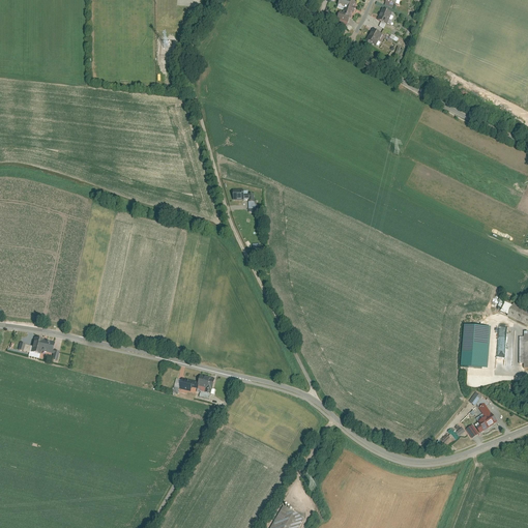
[(356,0),(338,0),(336,5),(343,7),(342,10),(339,9),(336,17),(348,21),(350,16),(351,16),(356,0)]
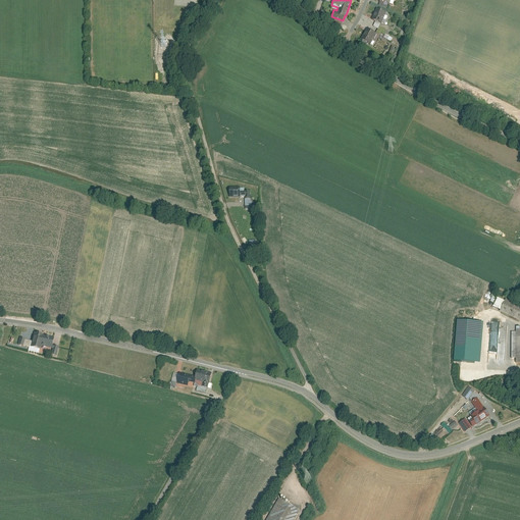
[(380,20),(385,10),(375,6),(371,16),(380,20)]
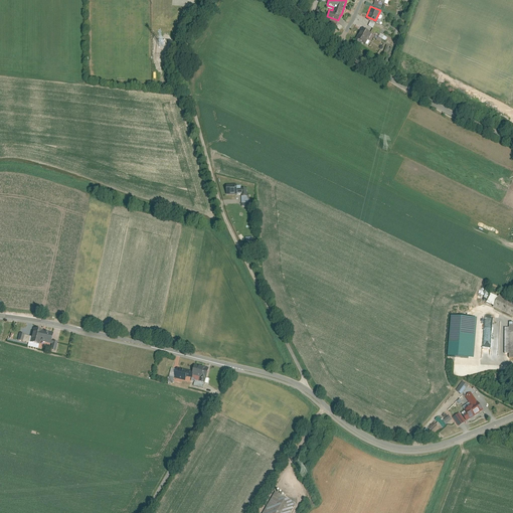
[(370,31),(361,25),(355,35),(365,41),(370,31)]
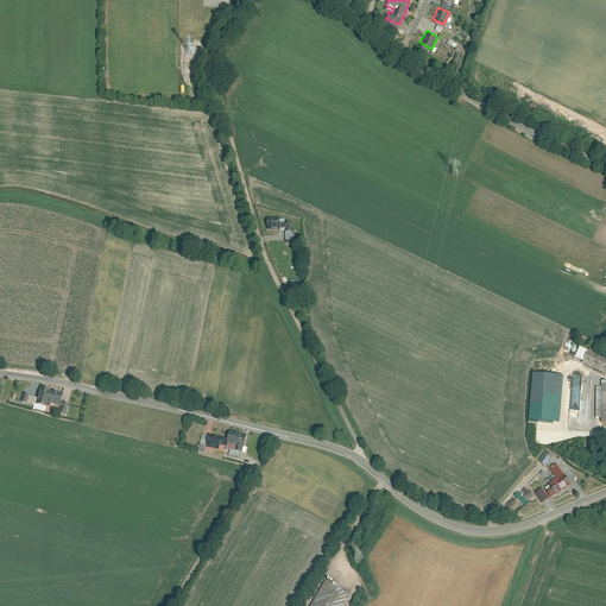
[(283,228),(283,221),(277,221),(277,218),(265,218),(266,228),(277,227),(277,228),(283,228)]
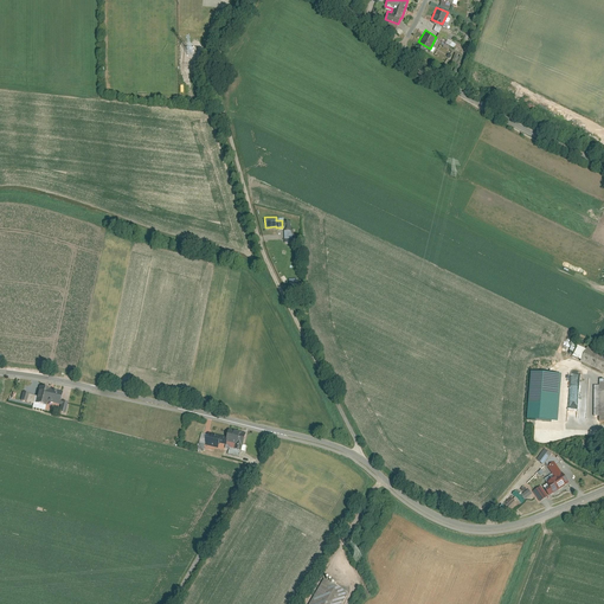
[(288,220),(282,220),(282,227),(282,237),(290,237),(290,232),(289,232),(288,230),(291,229),(291,222),(288,222),(288,220)]
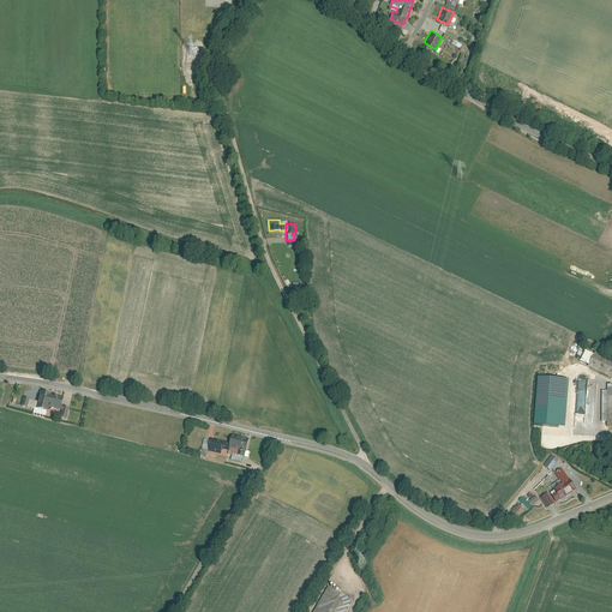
[(587,363),(591,352),(582,348),(579,360),(587,363)]
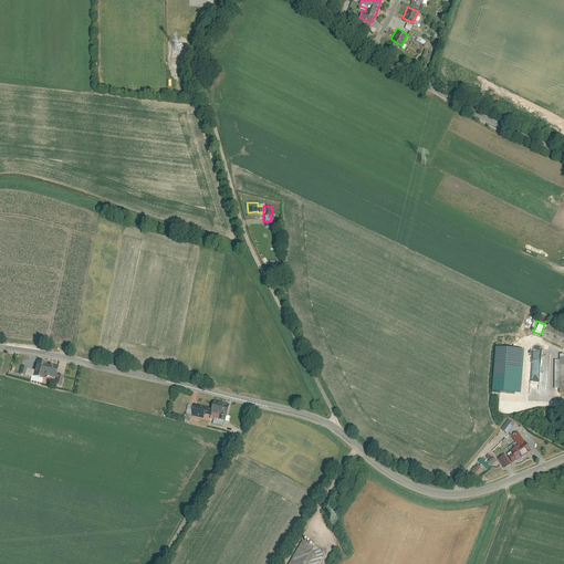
[(563,335),(545,327),(541,338),(563,348),(563,335)]
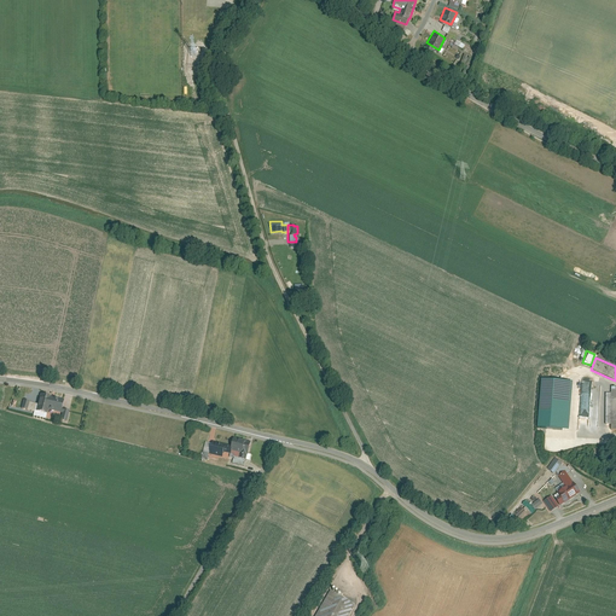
[(567,383),(541,381),(538,428),(563,429),(567,383)]
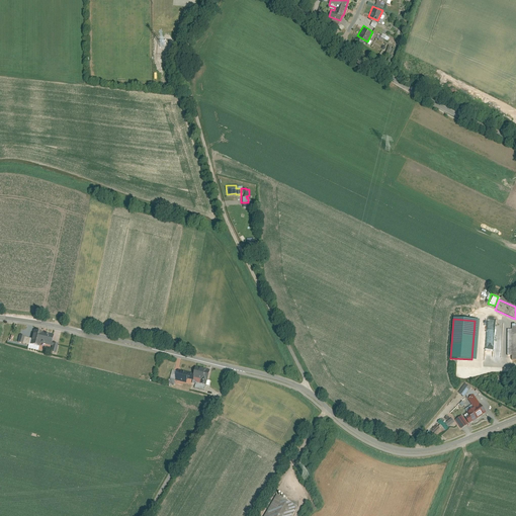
[(492,360),(493,319),(485,319),(483,359),(492,360)]
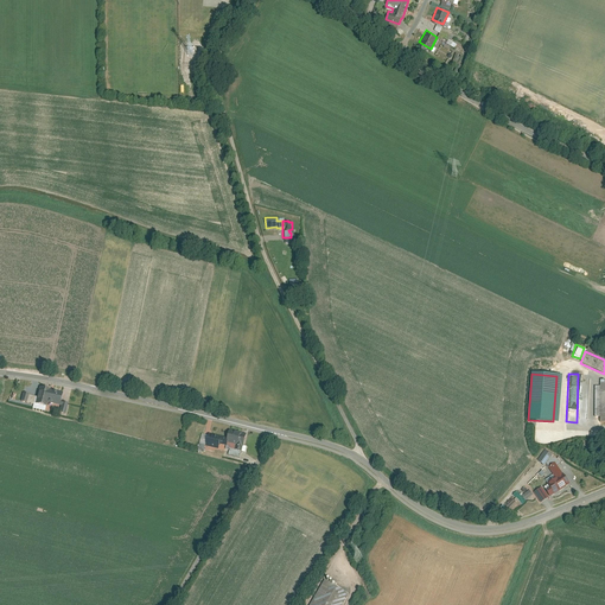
[(604,420),(604,381),(602,382),(602,379),(598,379),(598,384),(592,384),(592,415),(597,415),(597,421),(604,420)]
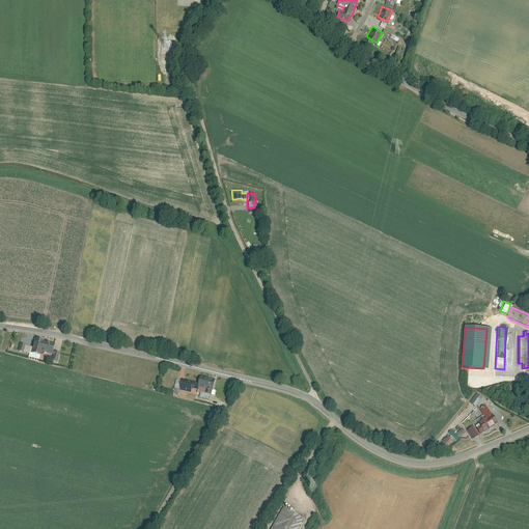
[(54,341),(33,336),(30,351),(39,353),(40,350),(52,353),(54,341)]
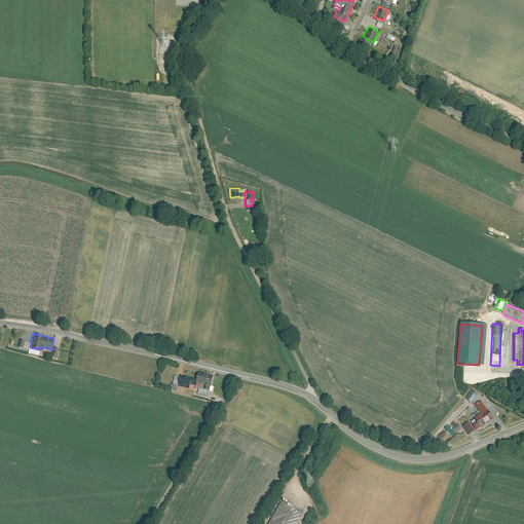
[(213,373),(197,370),(196,377),(195,381),(203,383),(202,387),(209,388),(210,384),(211,384),(213,373)]
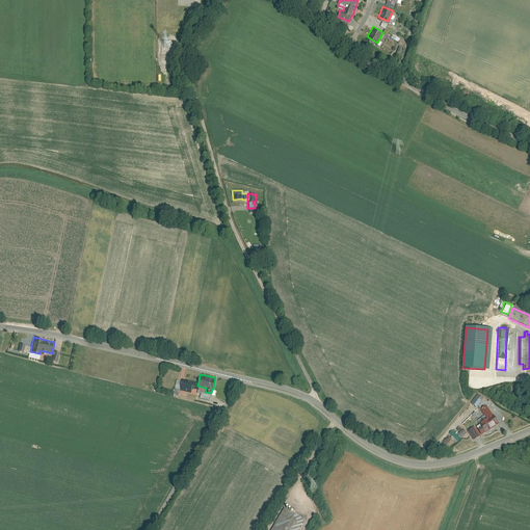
[(199,381),(182,377),(179,388),(191,392),(192,387),(196,388),(197,386),(199,381)]
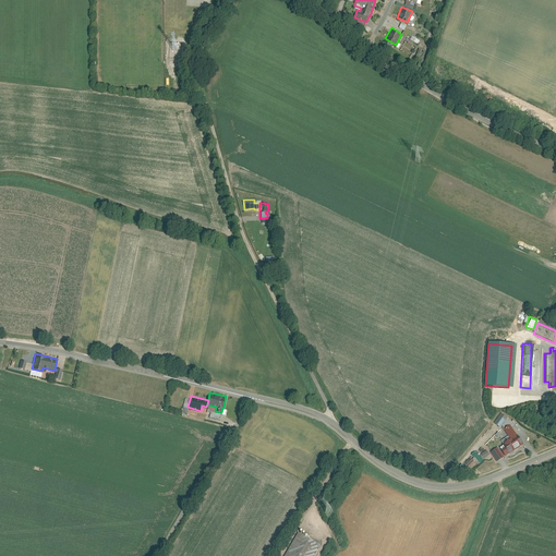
[(500,411),(493,421),(499,426),(506,415),(500,411)]
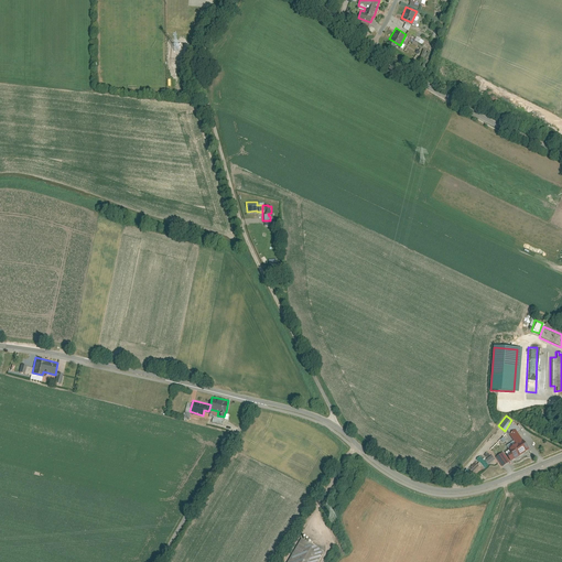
[(515,428),(508,432),(517,443),(505,451),(510,460),(529,447),(515,428)]
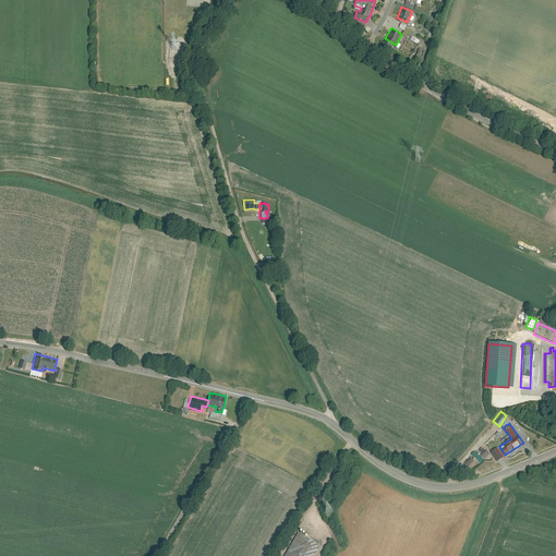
[(478,454),(480,459),(487,454),(484,449),(478,454)]
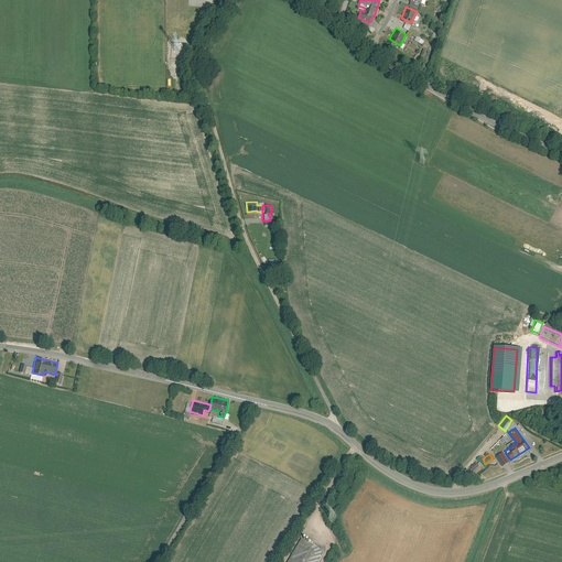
[(300,536),(284,561),(317,561),(325,550),(300,536)]
